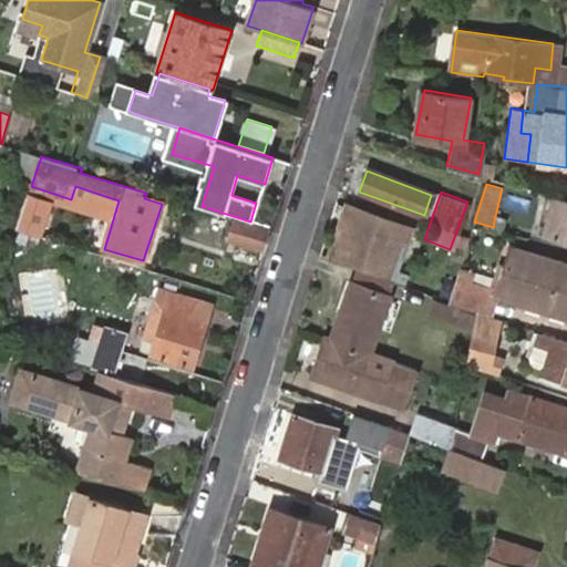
[(28,196),(18,227),(24,229),(39,234),(50,203),(28,196)]
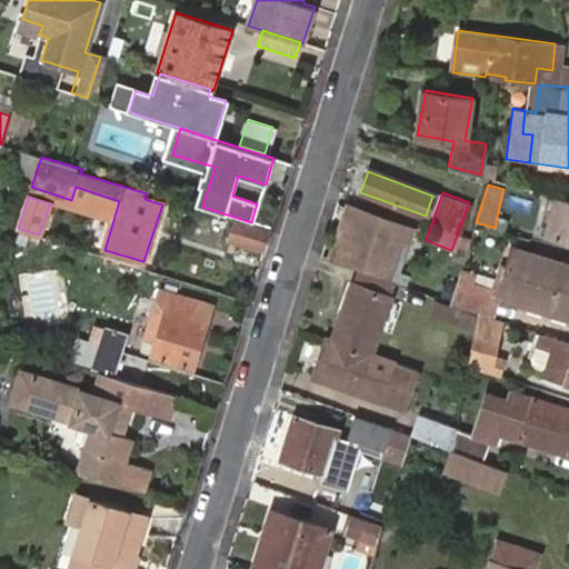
[(568,242),(568,202),(556,199),(545,236),(568,242)]
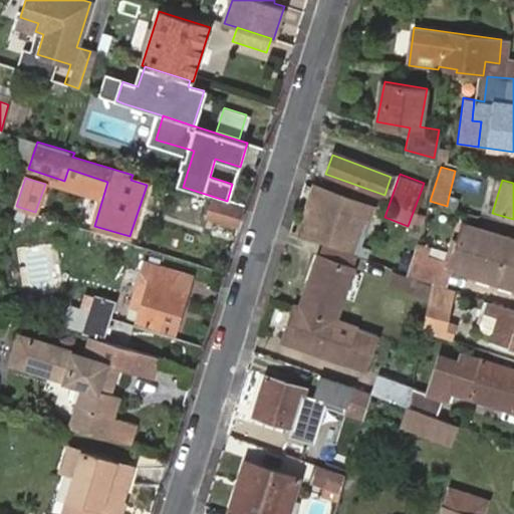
[(300,224),(297,234),(324,244),(359,255),(365,257),(368,249),(355,245),(362,221),(367,223),(372,208),(314,188),(309,202),(312,203),(318,205),(309,228),(304,226),(300,224)]
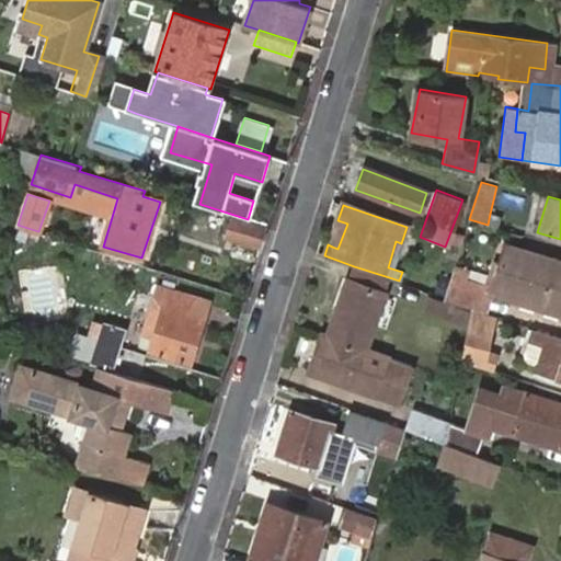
[(488,225),(499,228),(502,217),(490,214),(488,225)]
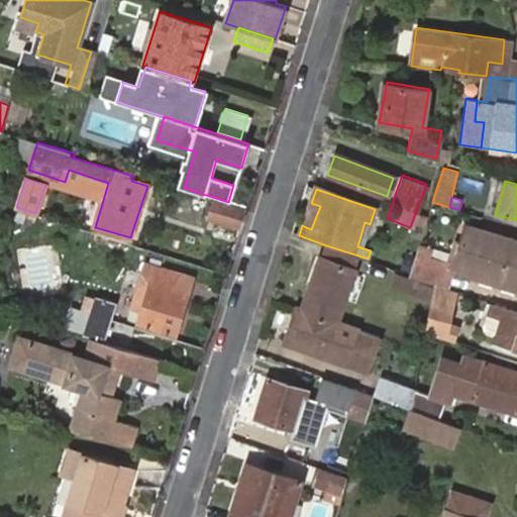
[(314,204),(306,227),(311,229),(320,206),(314,204)]
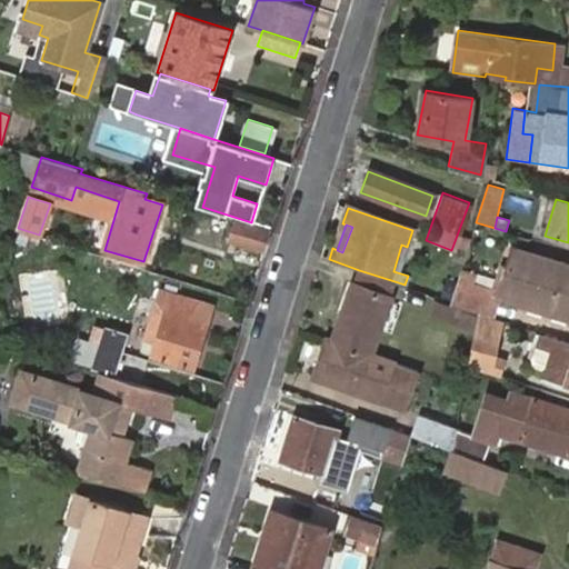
[(230,243),(263,252),(269,233),(235,226),(230,243)]
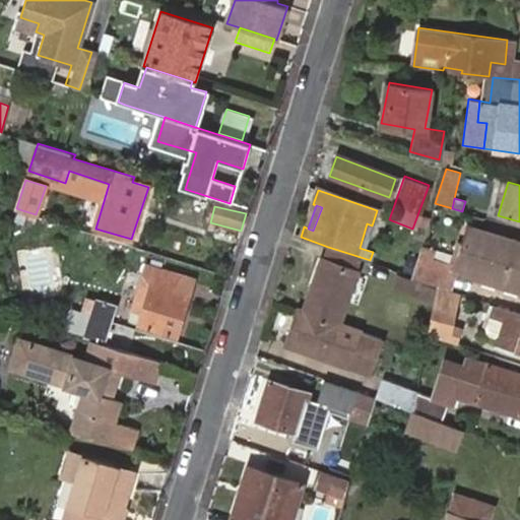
[(519,242),(470,224),(456,268),(519,289),(519,242)]
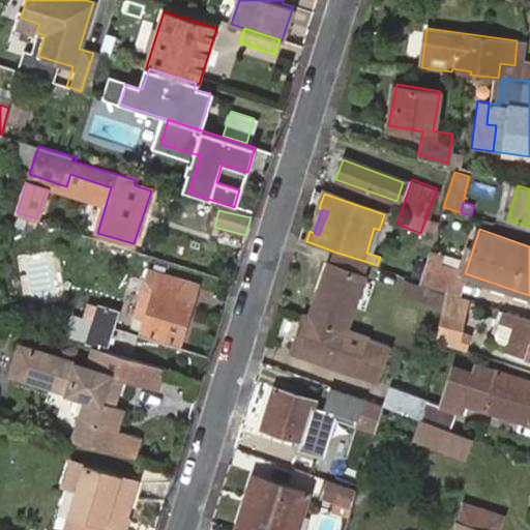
[(446,290),(452,291),(460,267),(441,262),(443,253),(432,249),(422,281),(446,290)]
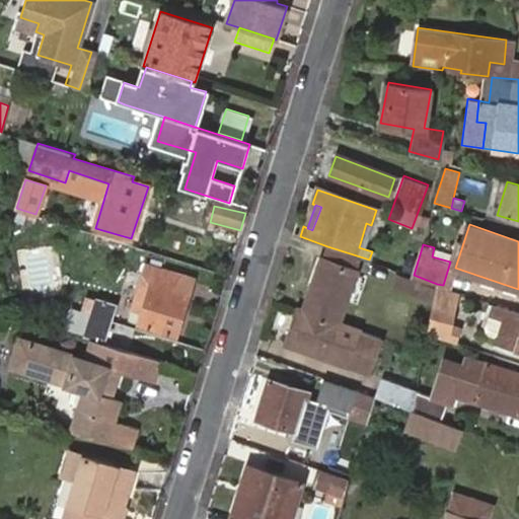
[(363,257),(327,246),(323,260),(359,273),(363,257)]
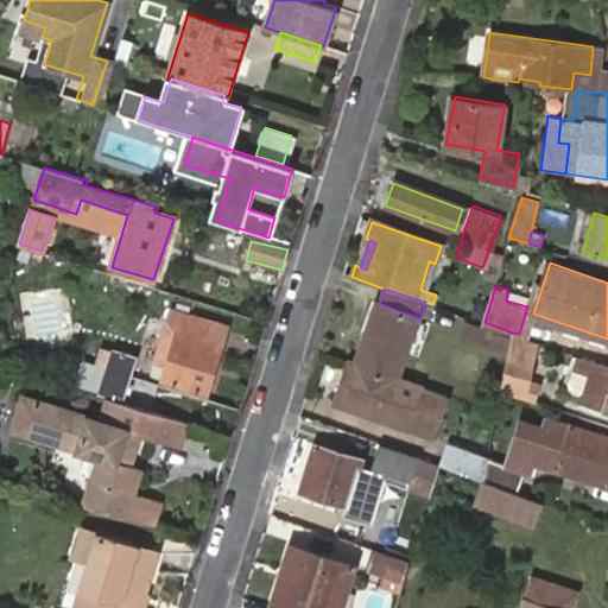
[(358,366),(400,380),(420,320),(379,304),(358,366)]
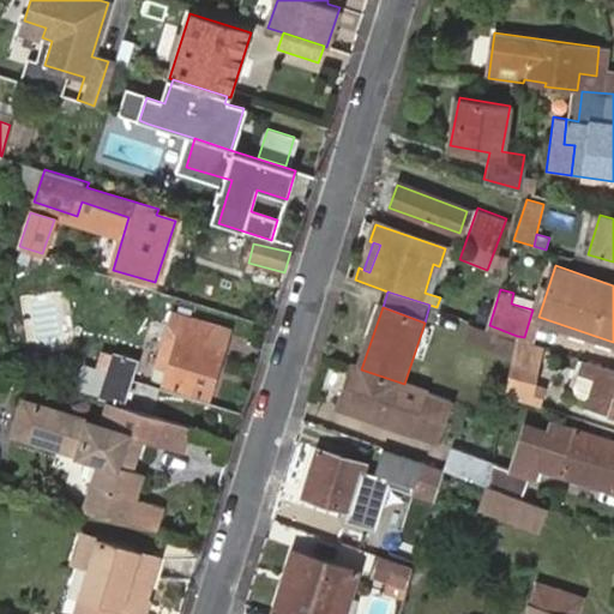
[(166,383),(209,396),(229,331),(172,313),(156,363),(169,367),(166,383)]
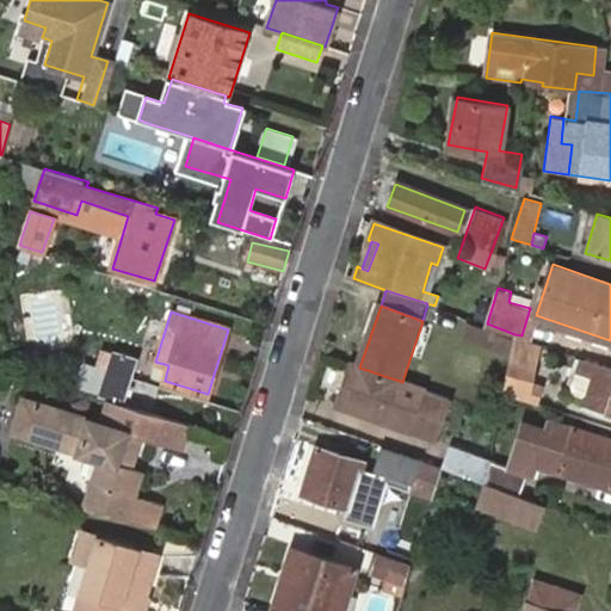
[(514,337),(514,334),(487,323),(479,321),(473,338),(511,351),(514,337)]
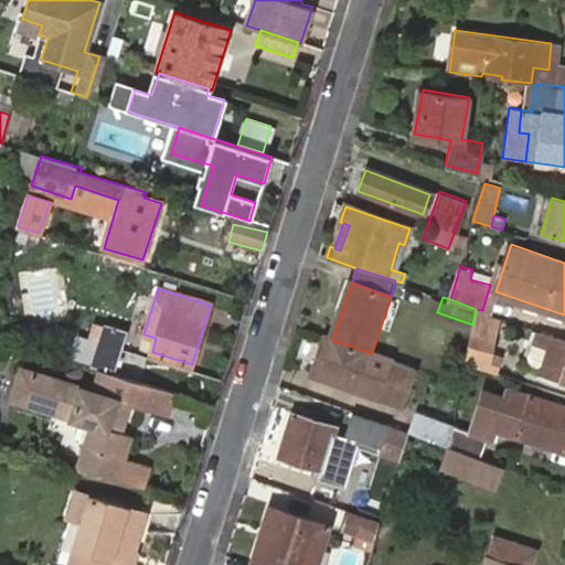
[(466,360),(497,371),(501,356),(491,353),(497,319),(476,311),(472,324),(466,360)]
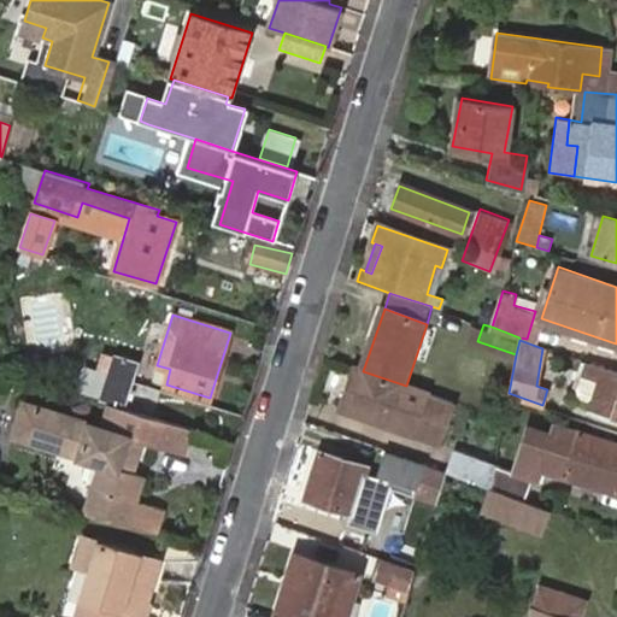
[(104,358),(99,375),(107,377),(101,399),(124,406),(136,364),(113,357),(112,360),(104,358)]
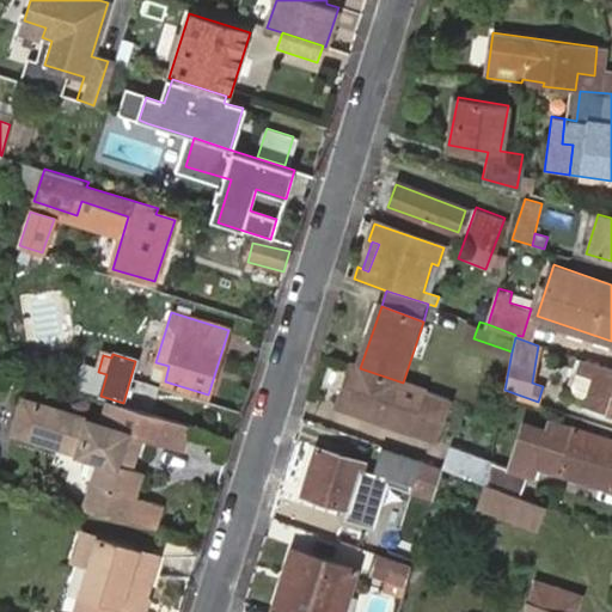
[(594,380),(586,405),(611,414),(611,371),(582,361),(577,373),(594,380)]
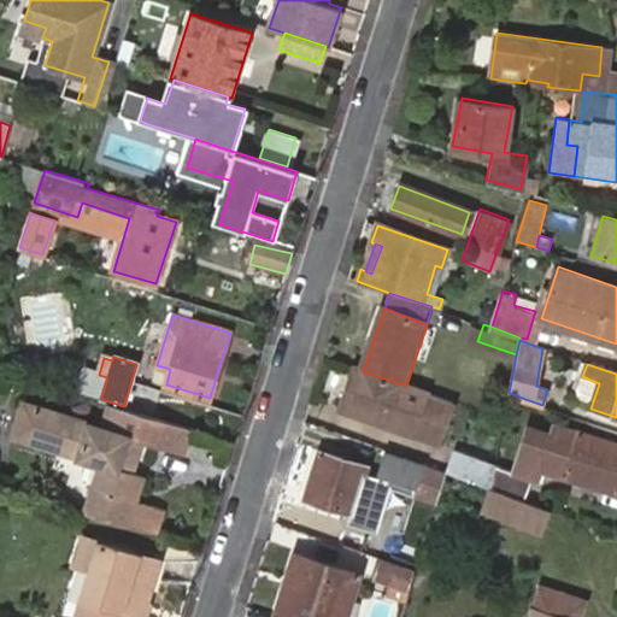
[(440,446),(454,403),(406,386),(363,371),(356,369),(340,411),(440,446)]
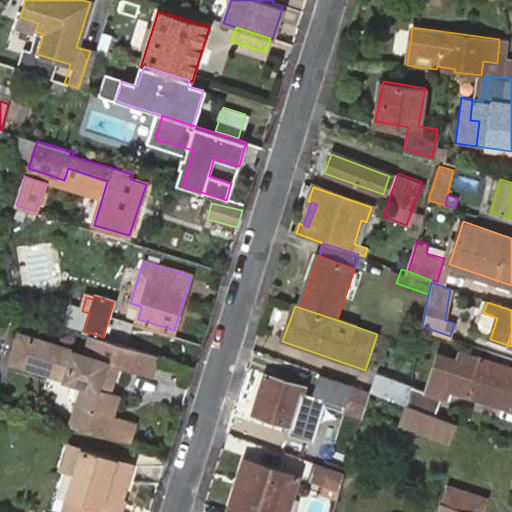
[(475,335),(490,339),(497,318),(483,312),(475,335)]
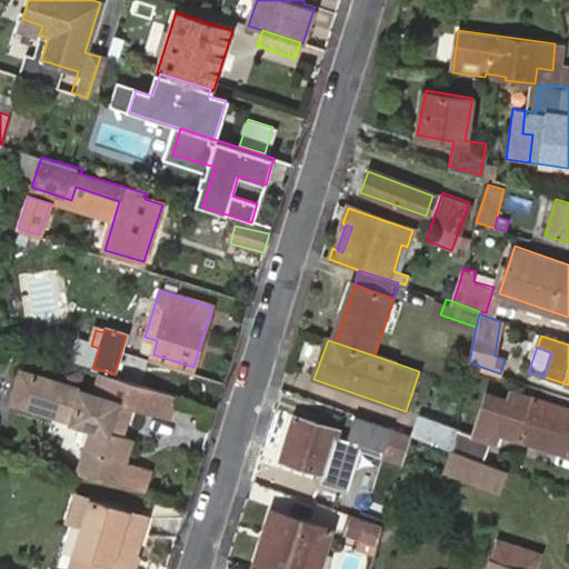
[(122,465),(131,435),(120,432),(126,416),(113,412),(117,400),(128,405),(127,408),(170,419),(176,396),(99,372),(92,392),(20,370),(11,400),(96,426),(80,475),(145,495),(151,473),(122,465)]
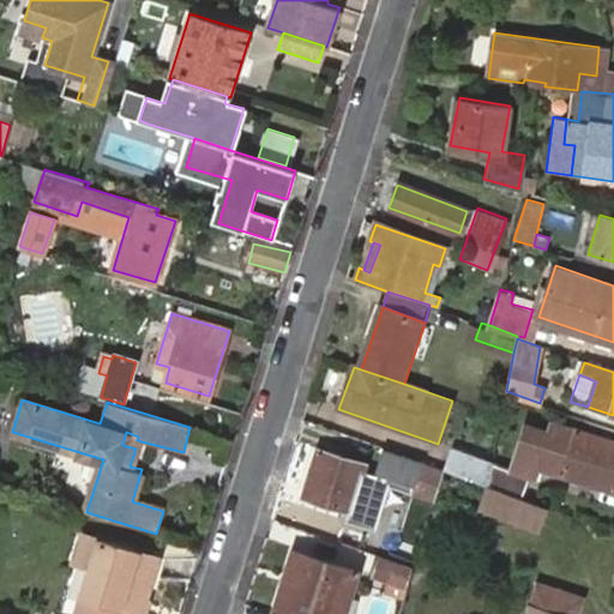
[(539,467),(613,492),(613,439),(577,427),(577,431),(553,421),(549,432),(527,426),(512,471),(492,467),(488,487),(524,499),(530,477),(535,479),(539,467)]
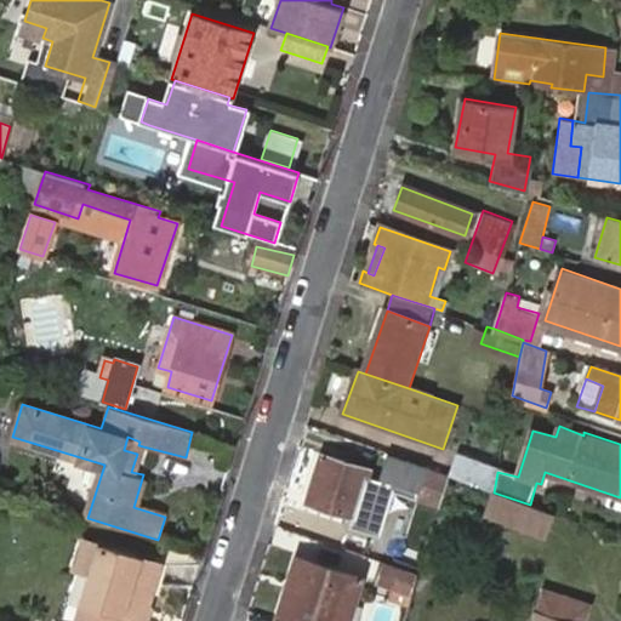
[(140,442),(127,437),(124,450),(137,454),(138,445),(140,442)]
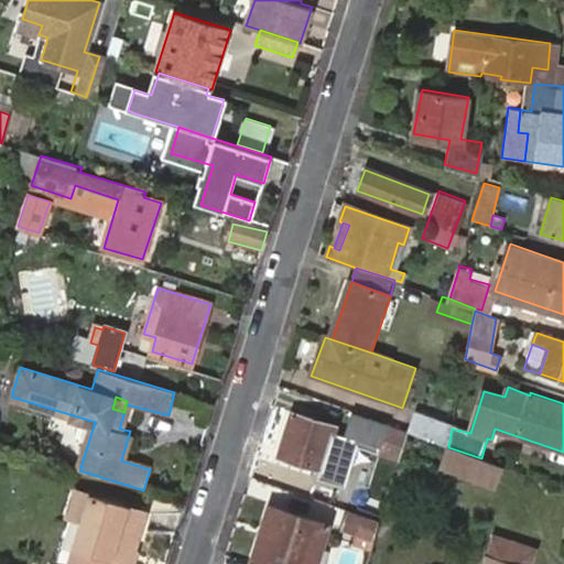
[(442,444),(448,424),(416,412),(410,433),(442,444)]
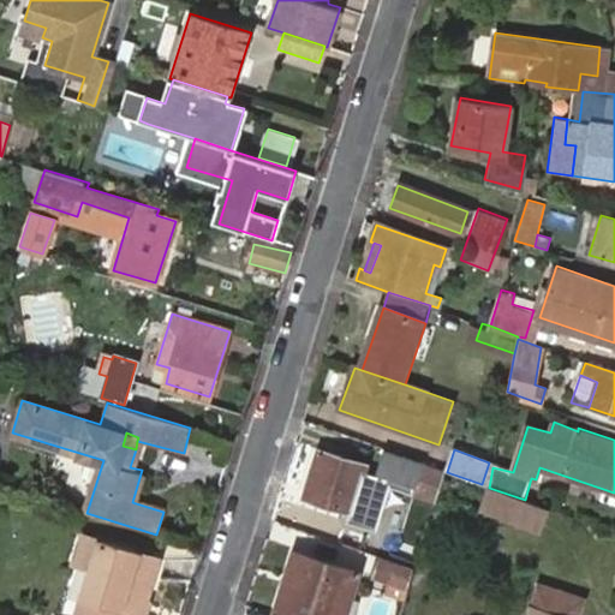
[(303,499),(346,513),(344,521),(372,531),(383,501),(356,491),(363,467),(318,453),(303,499)]
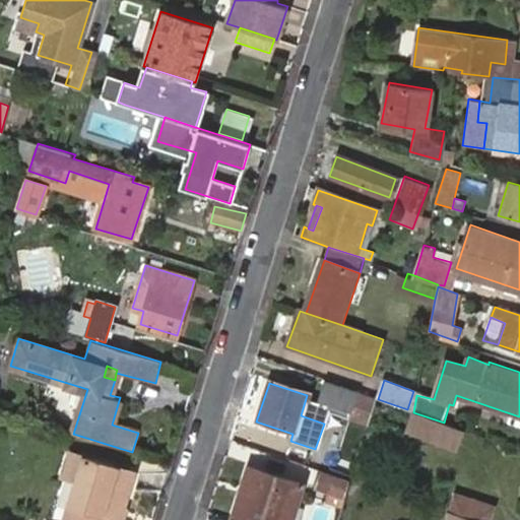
[(348,418),(367,425),(375,398),(356,392),(355,394),(326,384),(321,403),(350,412),(348,418)]
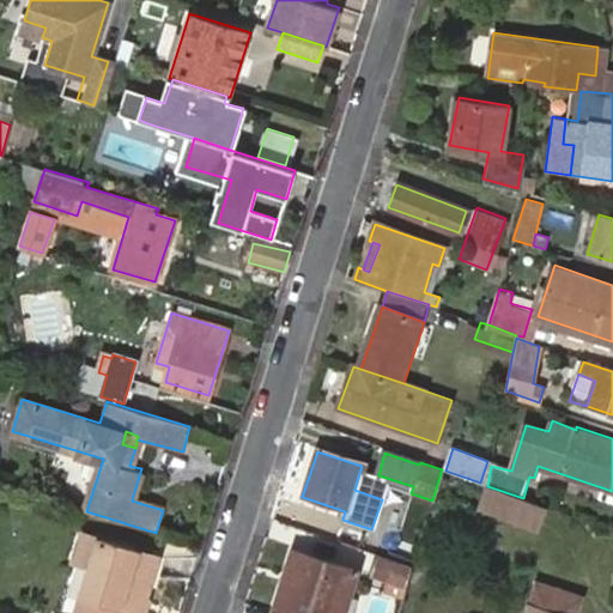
[(491,466),(492,462),(487,461),(480,483),(487,486),(491,466)]
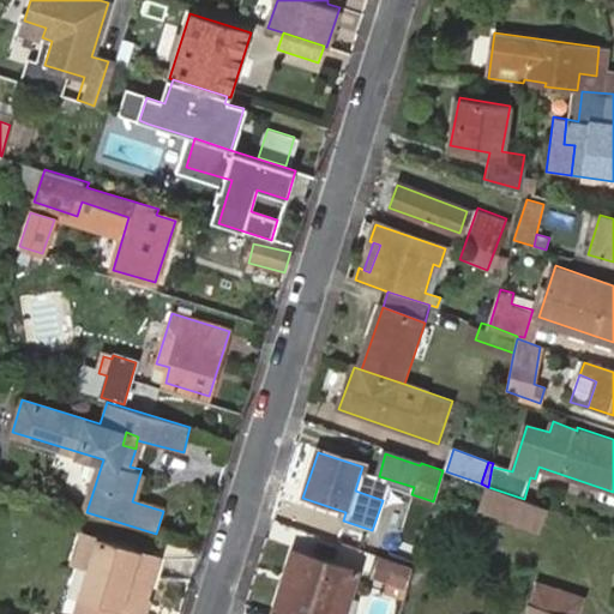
[(540,530),(547,507),(524,499),(488,487),(481,510),(540,530)]
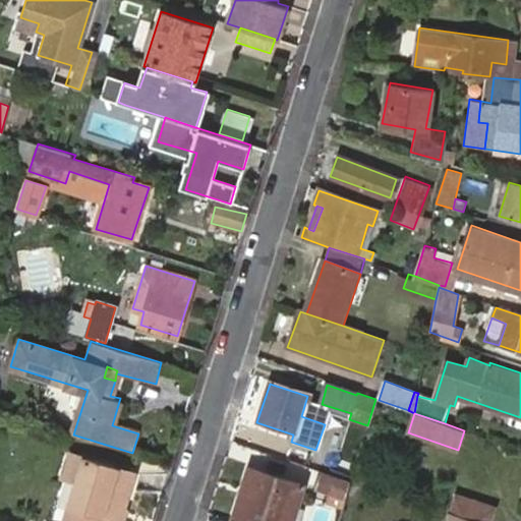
[(70,456),(67,465),(131,486),(134,478),(134,476),(70,456)]
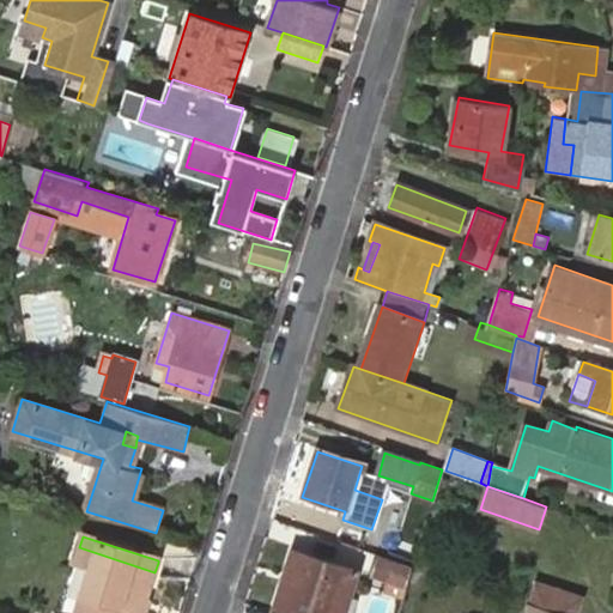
[(346,612),(360,570),(292,546),(272,607),(290,612),(346,612)]
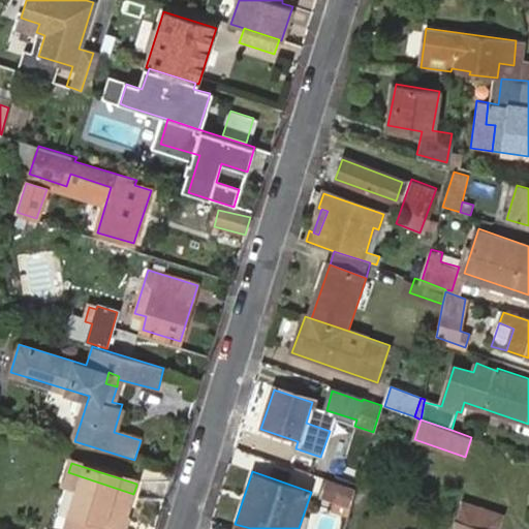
[(68,472),(63,487),(76,491),(65,528),(122,528),(131,501),(133,494),(68,472)]
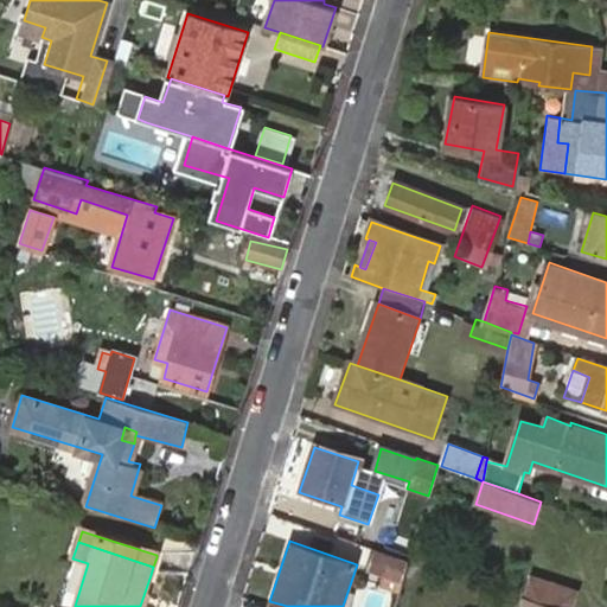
[(409,563),(371,550),(365,570),(390,577),(403,582),(409,563)]
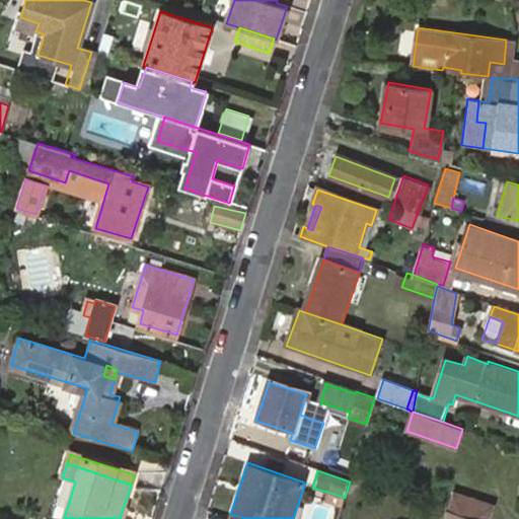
[(131,485),(139,487),(142,475),(134,476),(131,485)]
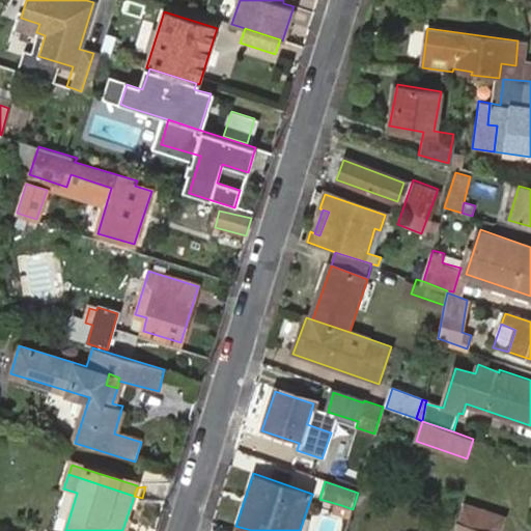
[(502,530),(507,519),(467,506),(458,530),(502,530)]
